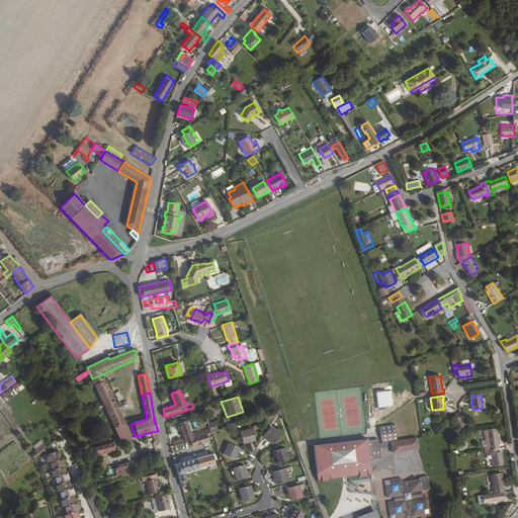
[(118,409),(108,414),(120,440),(132,437),(118,409)]
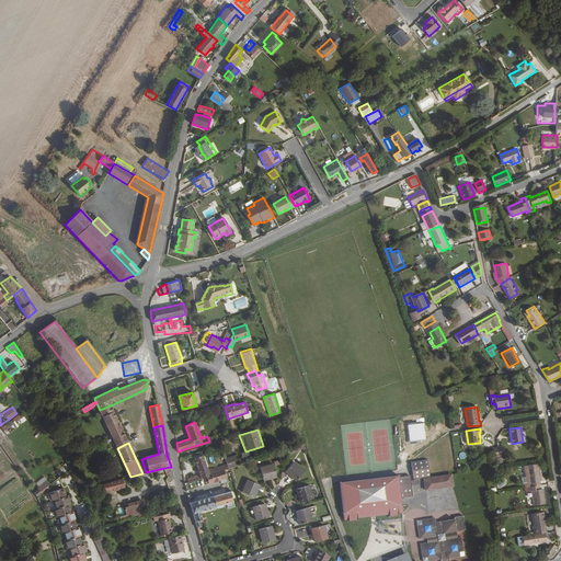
[(208,473),(203,456),(195,458),(194,458),(199,474),(186,478),(187,482),(206,476),(210,474),(209,472),(208,473)]
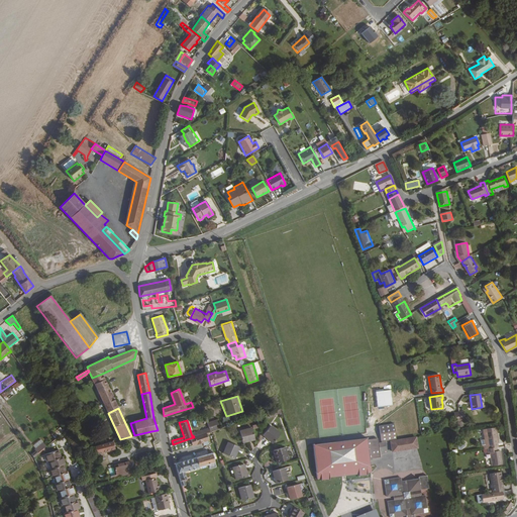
[(219,428),(216,420),(207,423),(209,431),(211,431),(219,428)]
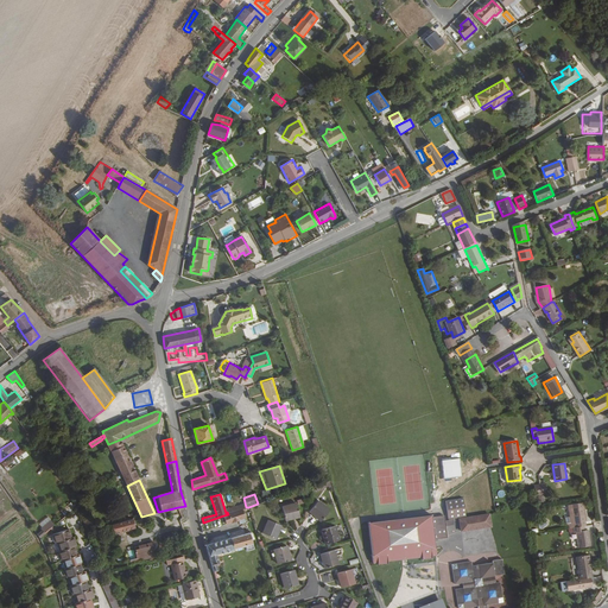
[(437,555),(435,538),(448,537),(447,525),(455,524),(455,517),(460,517),(462,532),(491,529),(489,514),(467,517),(464,498),(447,500),(449,518),(449,519),(445,520),(445,514),(432,515),(432,514),(368,523),(369,531),(374,563),(378,563),(378,564),(388,563),(388,561),(423,557),(423,558),(432,557),(432,555),(437,555)]
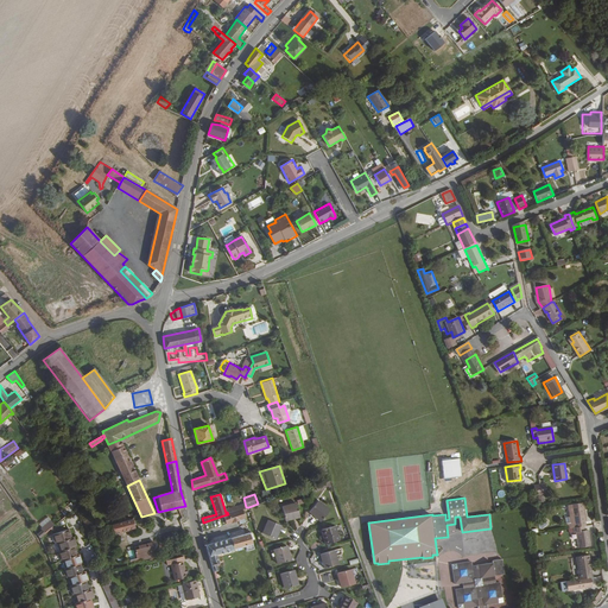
[(329,510),(317,500),(309,510),(316,515),(315,517),(320,520),(329,510)]
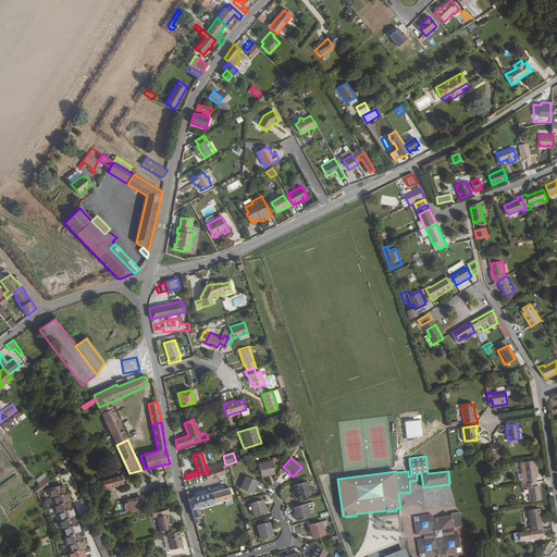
[(536,472),(534,472),(534,471),(533,468),(536,467),(535,460),(523,462),(523,467),(523,468),(525,483),(532,482),(536,482),(535,478),(536,478),(536,472)]
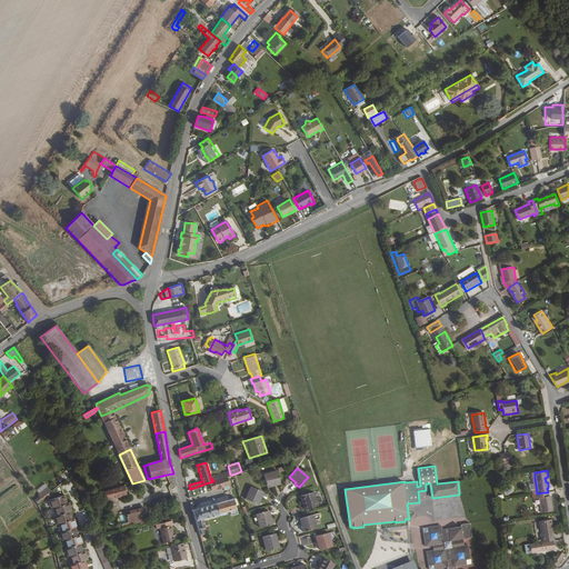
[(277,471),(263,475),(267,487),(271,485),(271,483),(280,482),(277,471)]
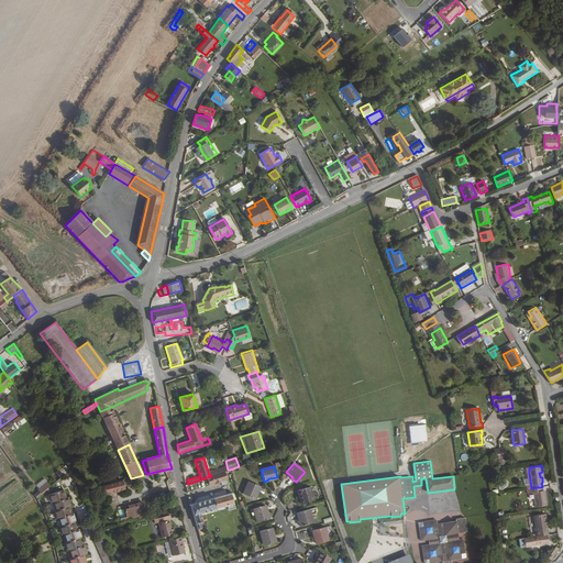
[(224,471),(211,476),(207,477),(209,484),(213,483),(214,484),(221,482),(221,481),(227,478),(224,471)]
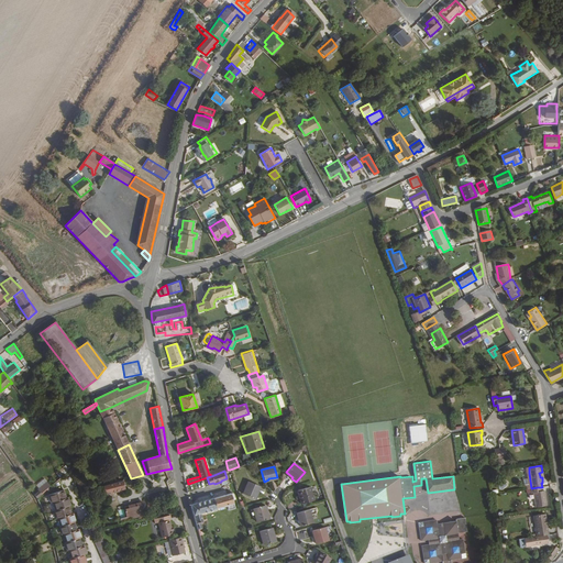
[(125,488),(123,481),(102,485),(105,494),(125,488)]
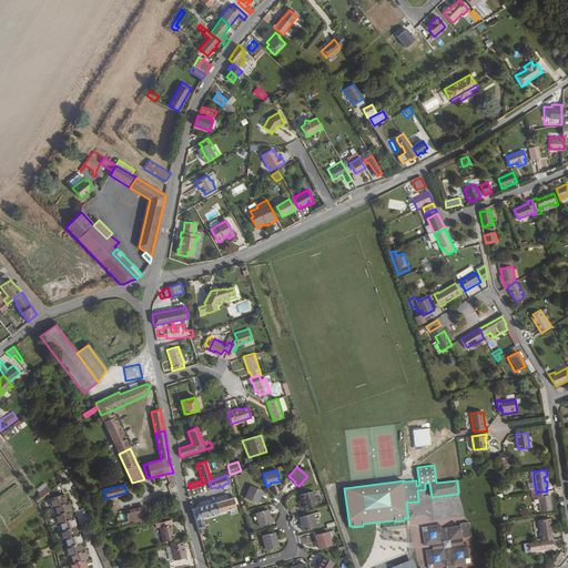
[(261,490),(251,486),(244,498),(256,504),(259,499),(257,498),(261,490)]
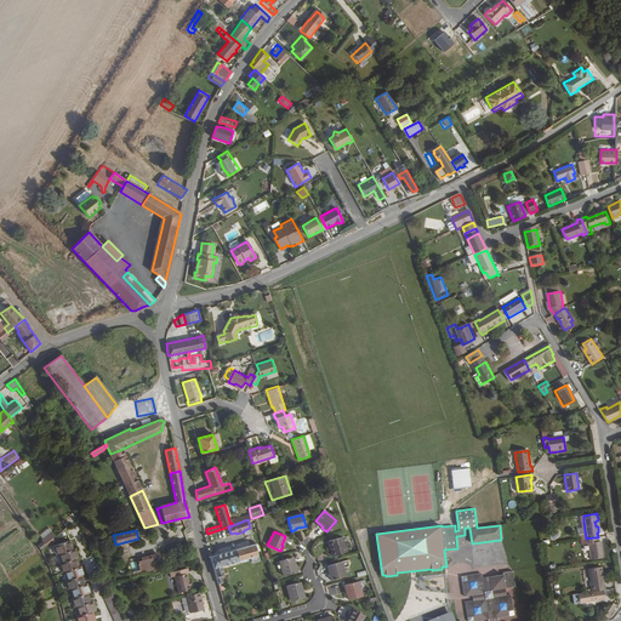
[(52,533),(43,540),(43,541),(45,545),(56,536),(52,533)]
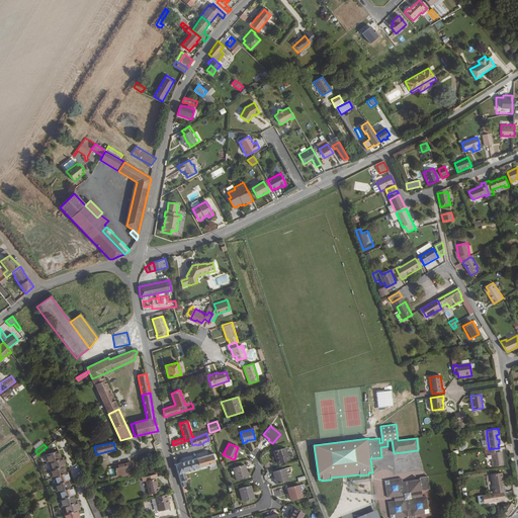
[(284,448),(273,451),(275,456),(276,455),(278,462),(288,459),(284,448)]
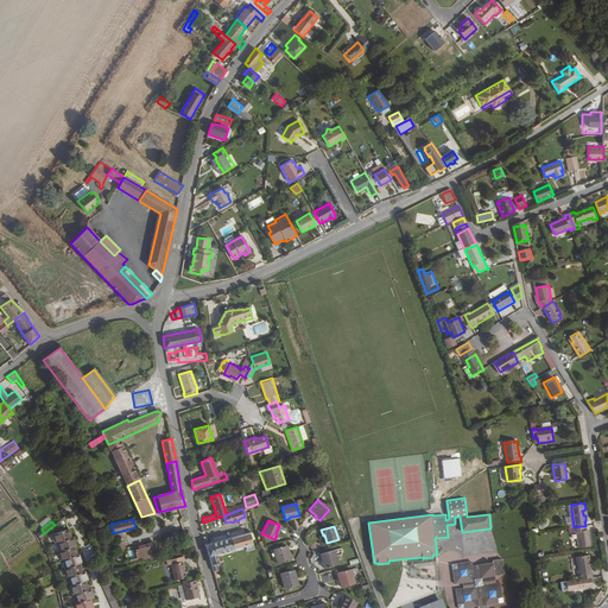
[(581,526),(574,527),(572,527),(572,532),(575,532),(577,548),(589,546),(587,530),(582,531),(581,526)]
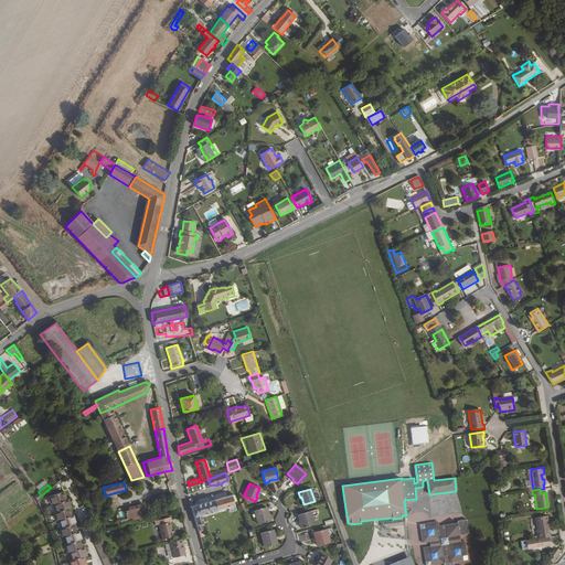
[(70,552),(72,560),(68,561),(70,564),(85,564),(88,563),(85,555),(87,554),(85,546),(83,547),(81,539),(82,539),(80,530),(77,531),(75,523),(76,522),(74,514),(72,515),(70,508),(72,507),(68,499),(67,499),(64,491),(49,497),(51,504),(53,504),(55,511),(53,513),(55,521),(59,520),(61,528),(59,529),(62,536),(64,535),(66,543),(64,544),(66,553),(70,552)]
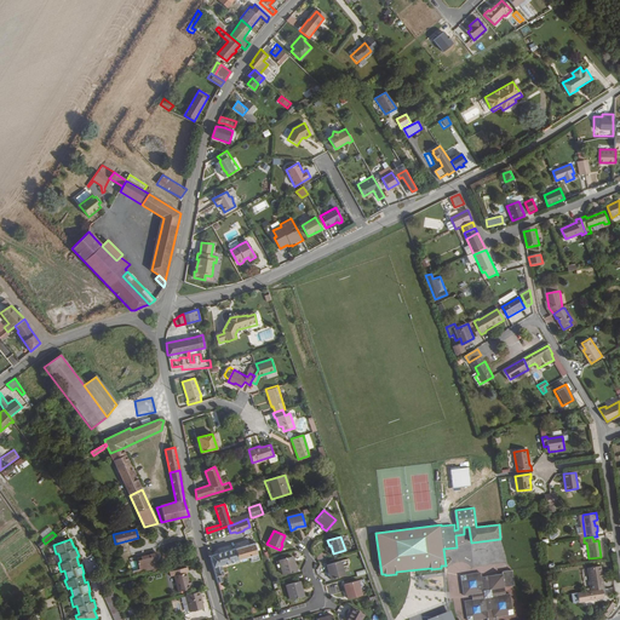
[(251,562),(258,560),(257,555),(253,544),(210,556),(218,583),(222,581),(220,575),(223,575),(220,566),(250,556),(251,562)]
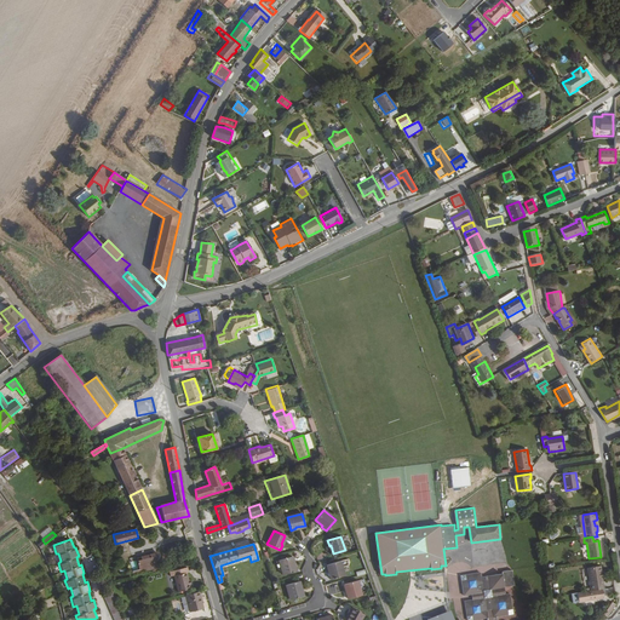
[(124,562),(126,574),(162,564),(159,550),(130,556),(131,561),(124,562)]
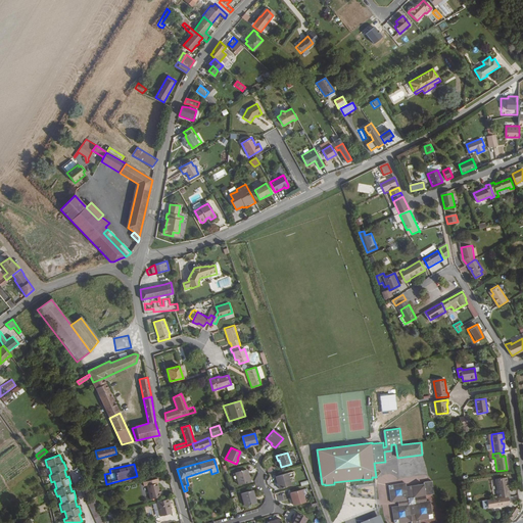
[(247,478),(245,470),(235,473),(239,486),(249,482),(248,477),(247,478)]
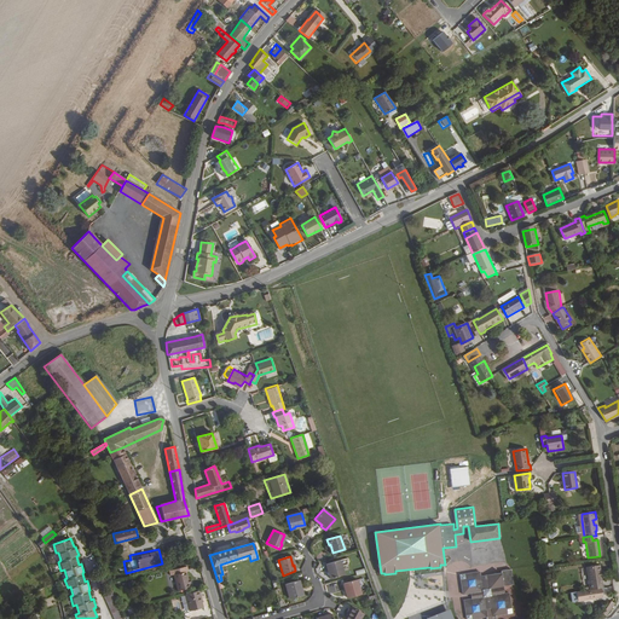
[(340,560),(328,563),(330,573),(329,573),(330,578),(343,574),(340,560)]
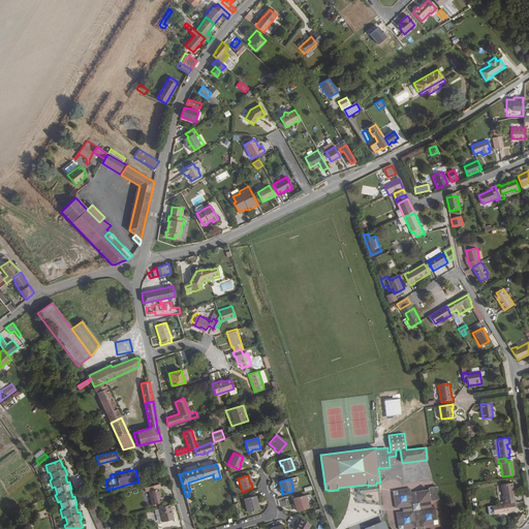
[(503,503),(512,502),(514,502),(511,483),(500,485),(503,503)]
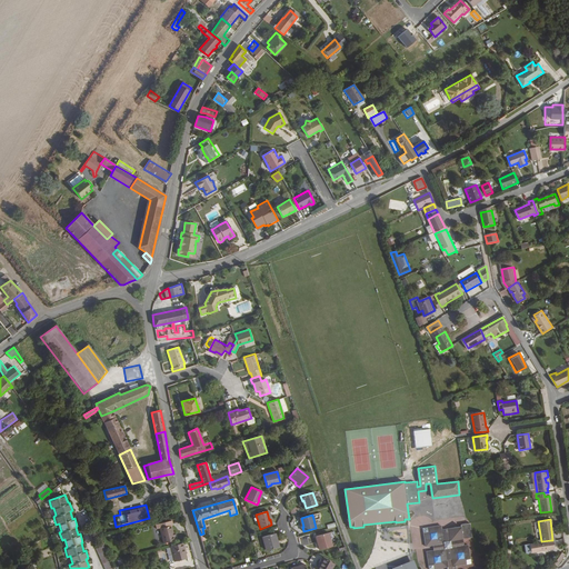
[(172,525),(171,520),(155,525),(156,529),(159,528),(162,542),(175,540),(171,526),(172,525)]
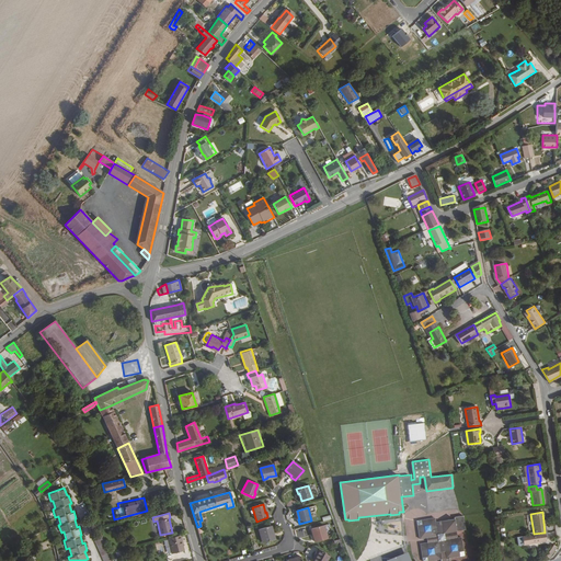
[(422,560),(434,560),(441,560),(439,560),(448,560),(448,559),(464,557),(460,539),(457,539),(456,533),(465,530),(462,517),(454,518),(454,521),(434,524),(434,519),(416,522),(419,540),(425,538),(436,537),(435,527),(442,526),(444,536),(451,535),(453,540),(443,541),(444,552),(439,553),(437,542),(426,545),(420,545),(422,560)]
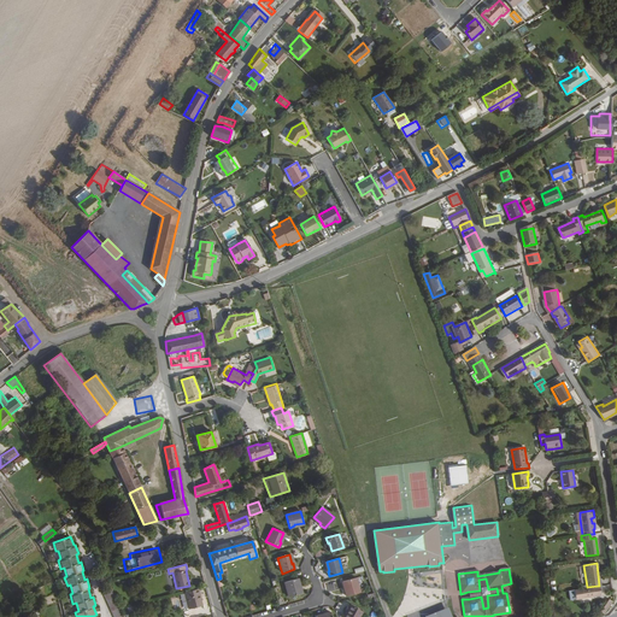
[(106,579),(106,577),(104,574),(97,577),(99,583),(107,581),(106,579)]
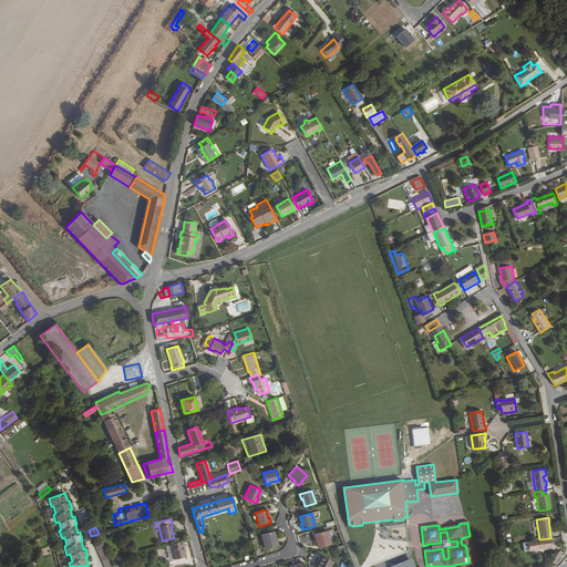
[(327,531),(316,534),(318,542),(319,543),(318,543),(319,548),(331,544),(327,531)]
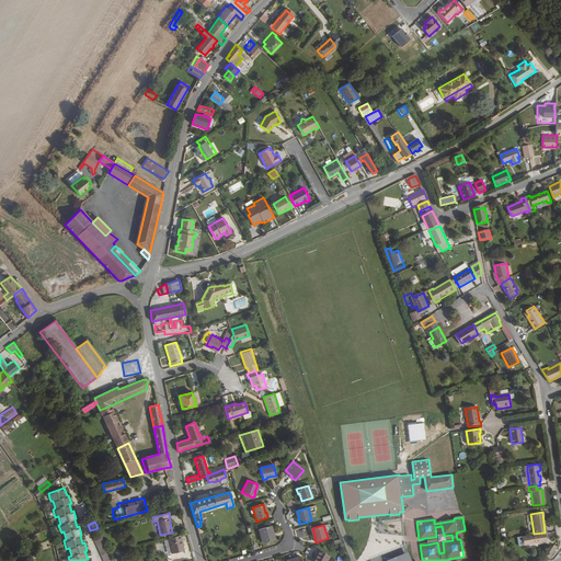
[(442,526),(435,527),(436,537),(425,538),(426,545),(437,542),(439,553),(444,552),(443,541),(453,540),(451,535),(444,536),(442,526)]
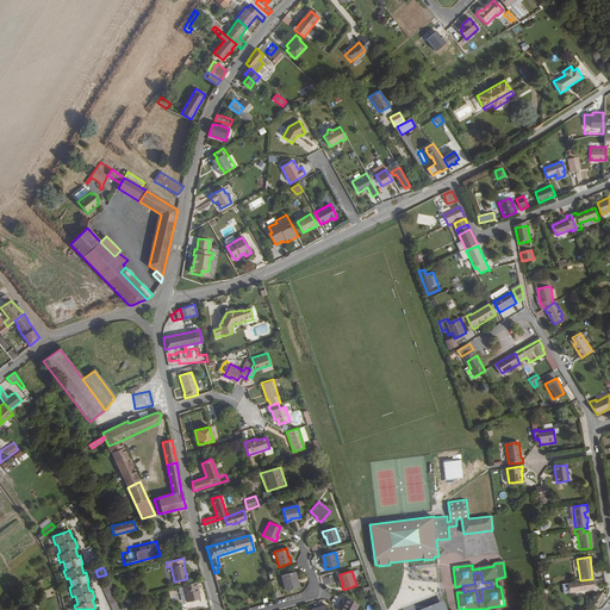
[(298,579),(296,573),(282,577),(287,591),(298,587),(296,579),(298,579)]
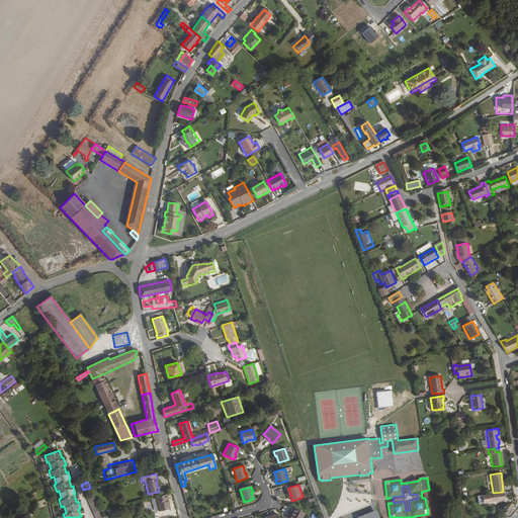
[(502,492),(493,493),(488,494),(489,502),(504,500),(502,492)]
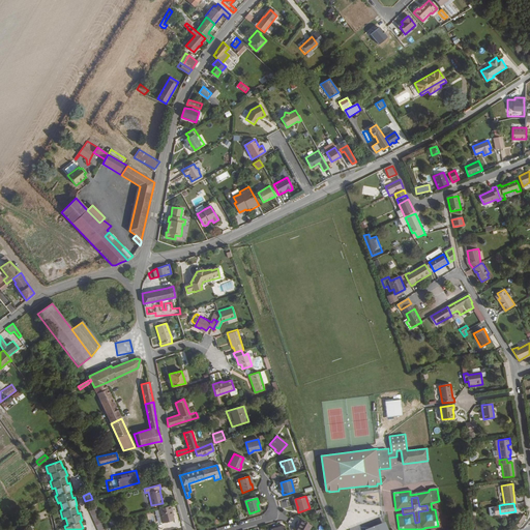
[(106,529),(102,523),(95,505),(89,508),(97,529),(106,529)]
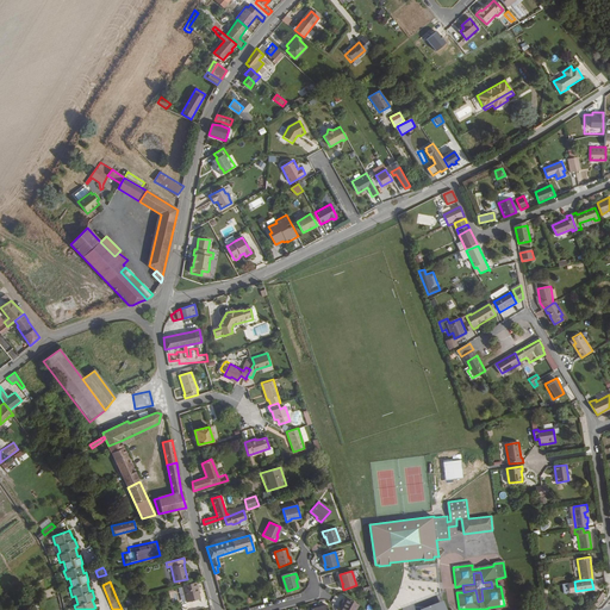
[(182,585),(185,597),(186,602),(199,599),(195,583),(182,585)]
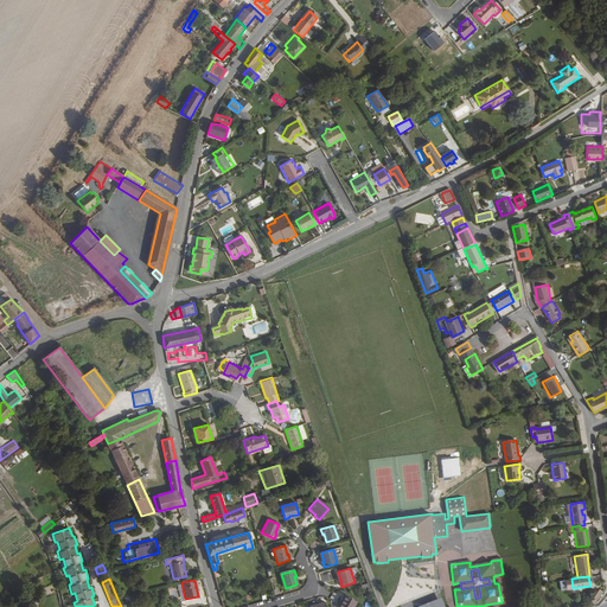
[(596,589),(590,602),(595,605),(601,592),(596,589)]
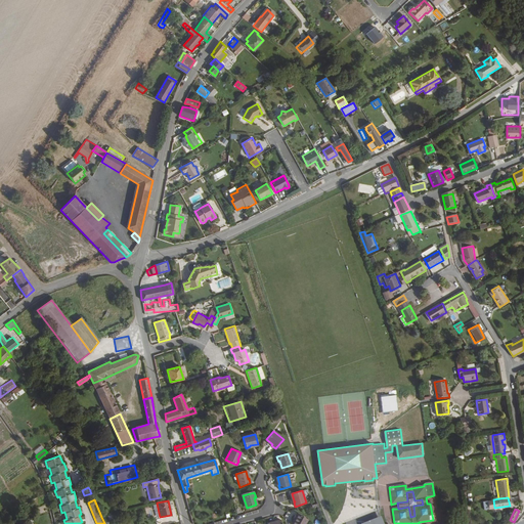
[(305,523),(308,519),(297,514),(295,518),(296,519),(293,523),(305,523)]
